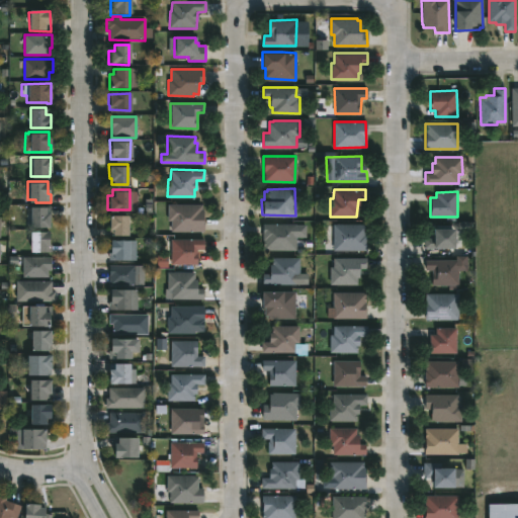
[(201,205),(203,232),(170,232),(170,221),(168,221),(168,204),(201,204),(201,205)]
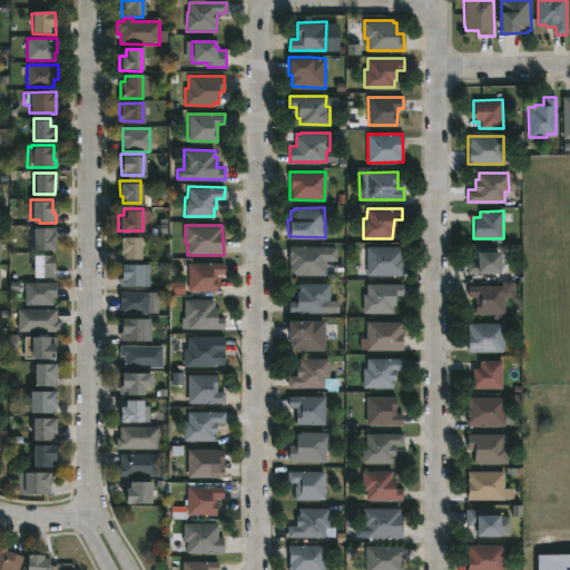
[(53,249),(31,248),(32,226),(53,226),(53,249)]
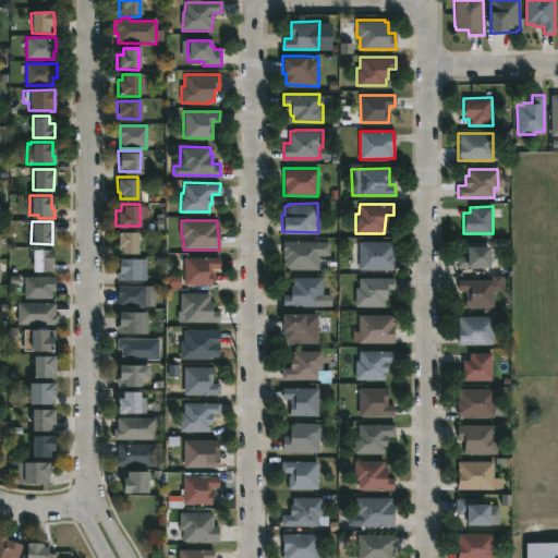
[(137,240),(136,252),(118,252),(118,231),(137,231),(137,240)]
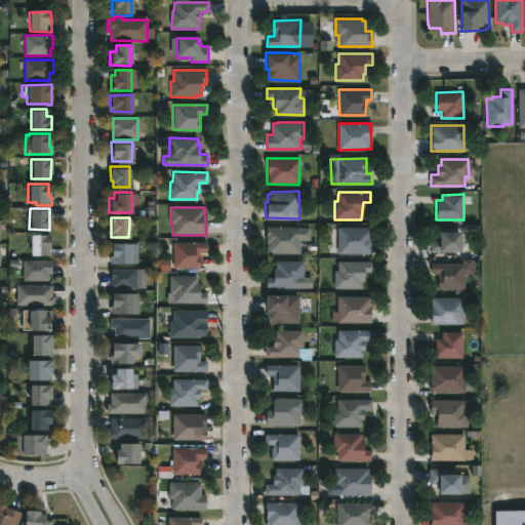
[(299,252),(266,252),(266,227),(299,227),(299,252)]
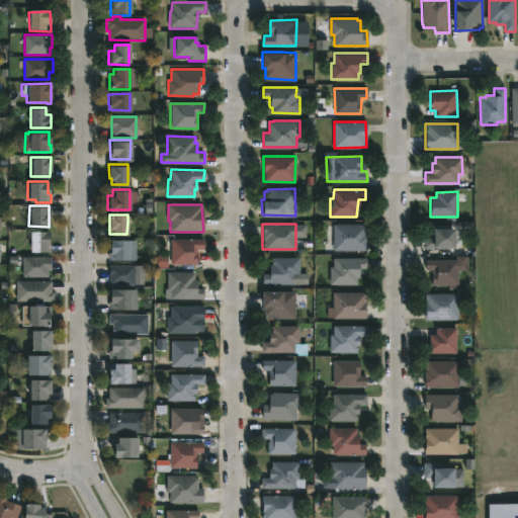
[(366,224),(366,250),(334,250),(334,254),(327,254),(327,224),(366,224)]
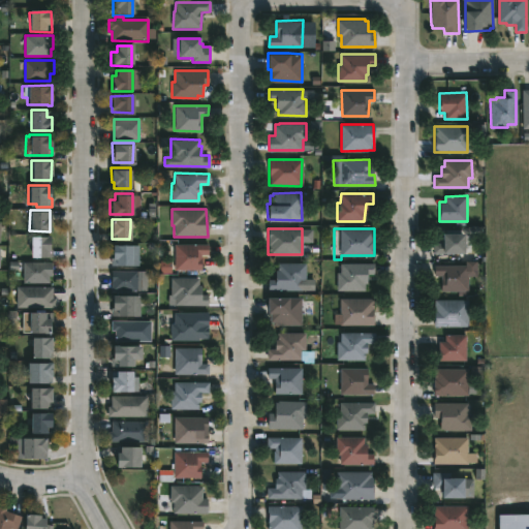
[(443,253),(433,253),(434,243),(439,243),(439,239),(442,239),(441,231),(463,232),(463,251),(444,252),(443,253)]
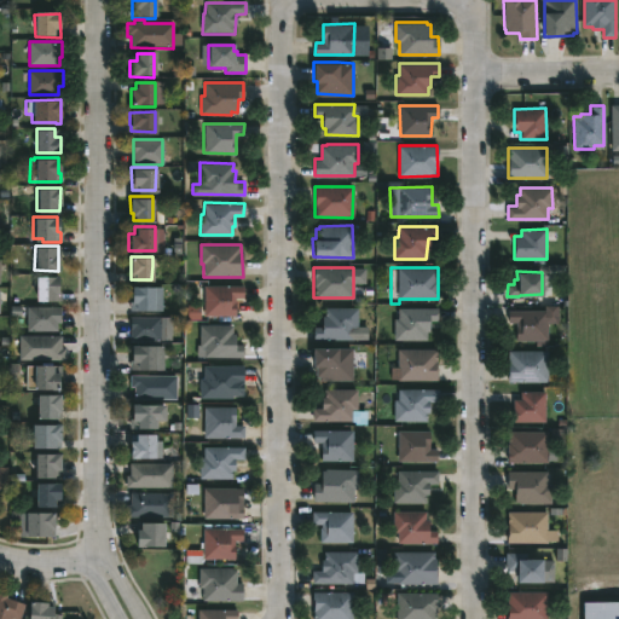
[(55,300),(34,300),(34,276),(58,276),(58,290),(55,290),(55,300)]
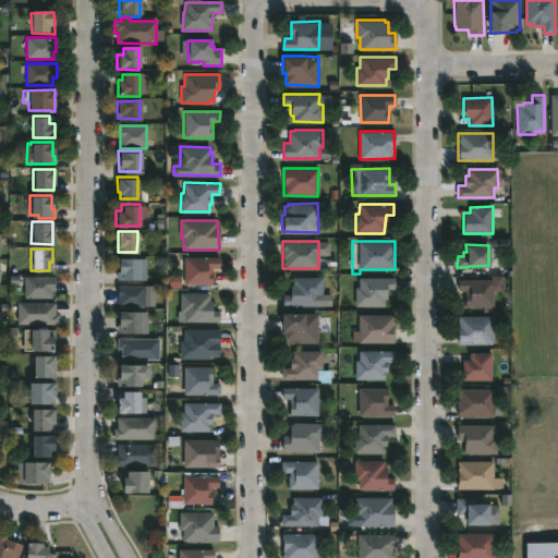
[(213,283),(183,284),(183,257),(219,256),(219,267),(213,267),(213,283)]
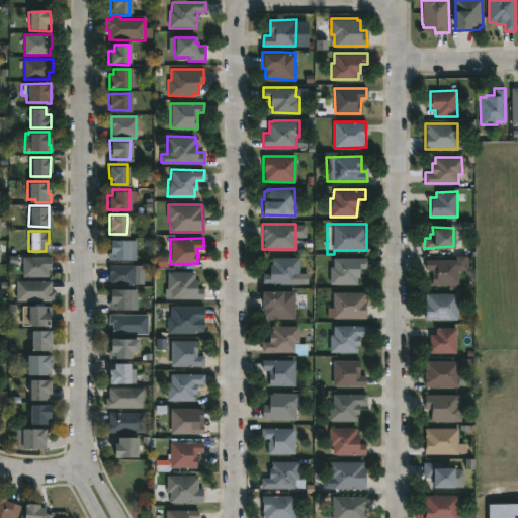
[(136,239),(136,259),(108,259),(108,239),(136,239)]
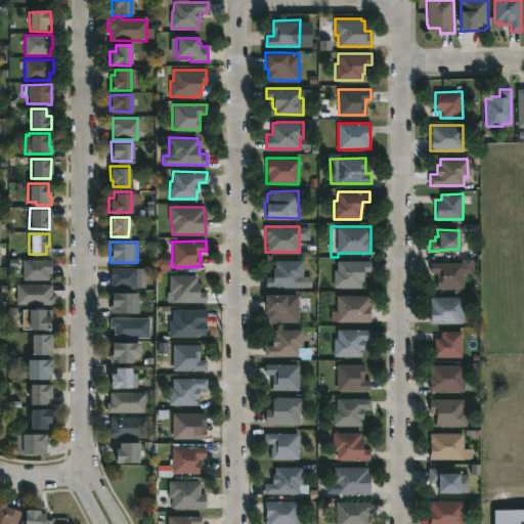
[(50,270),(50,272),(47,272),(47,279),(22,279),(23,259),(50,259),(50,270)]
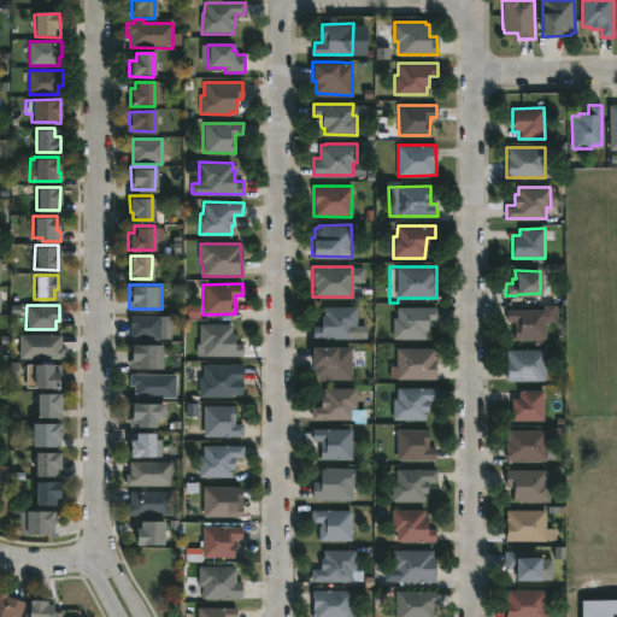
[(357,307),(357,324),(365,325),(365,339),(312,338),(312,325),(321,325),(321,315),(324,315),(324,306),(357,307)]
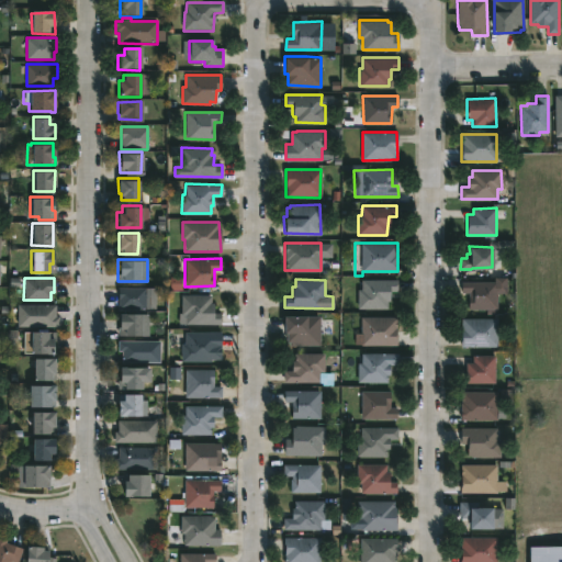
[(397,290),(397,291),(390,291),(390,301),(388,301),(388,308),(358,308),(358,289),(362,289),(362,280),(397,279),(397,290)]
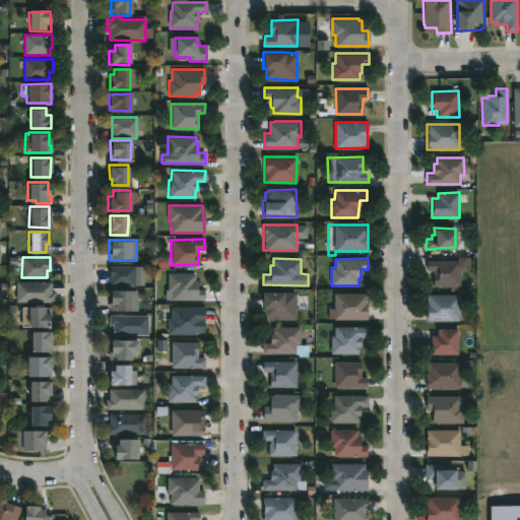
[(459,271),(459,285),(433,284),(433,271),(427,271),(427,260),(459,261),(459,271)]
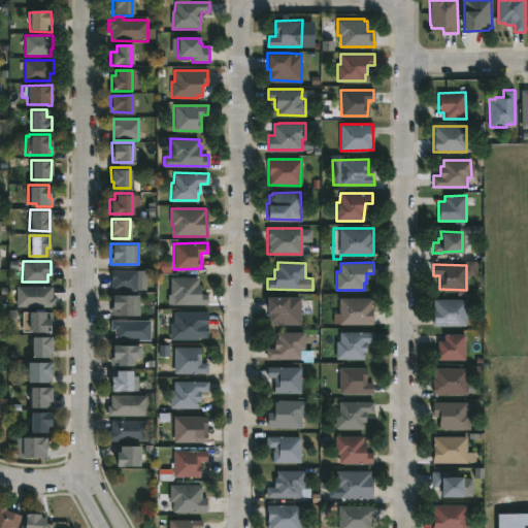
[(137,291),(110,291),(110,269),(137,269),(137,291)]
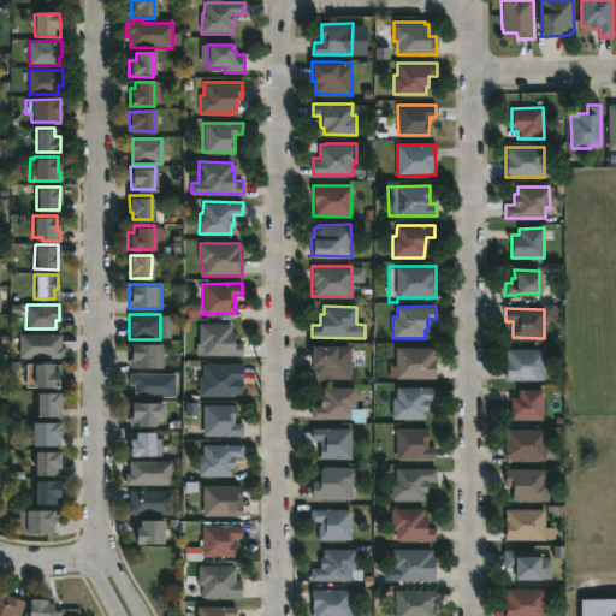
[(231,326),(231,331),(234,331),(234,343),(242,343),(242,355),(202,355),(202,345),(199,345),(199,324),(231,324),(231,326)]
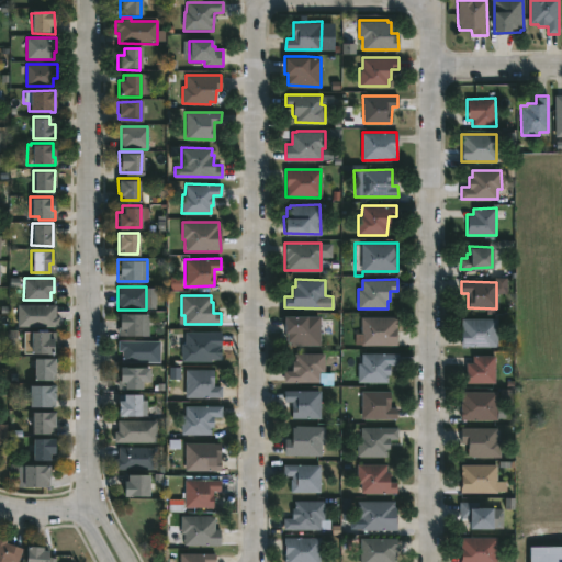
[(55,313),(55,315),(58,315),(58,326),(17,326),(17,303),(55,304),(55,313)]
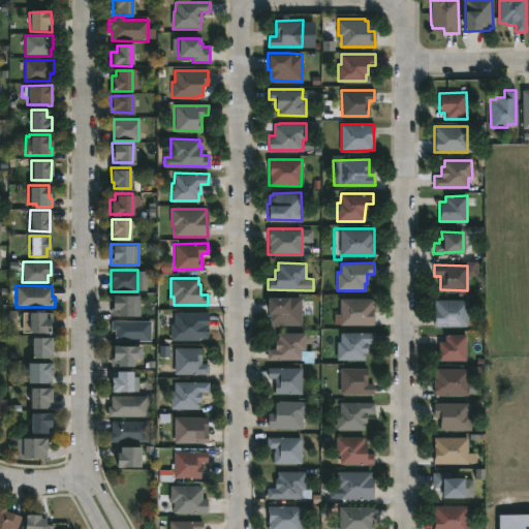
[(139,306),(139,315),(116,315),(116,309),(111,309),(111,294),(139,296),(139,306)]
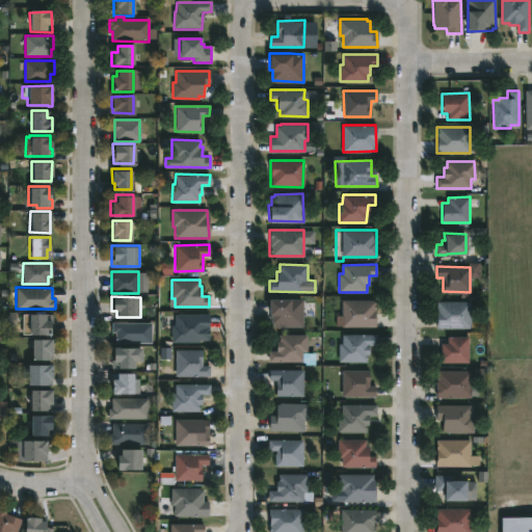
[(302,303),(301,327),(275,326),(275,324),(271,324),(271,314),(268,314),(268,298),(302,299),(302,303)]
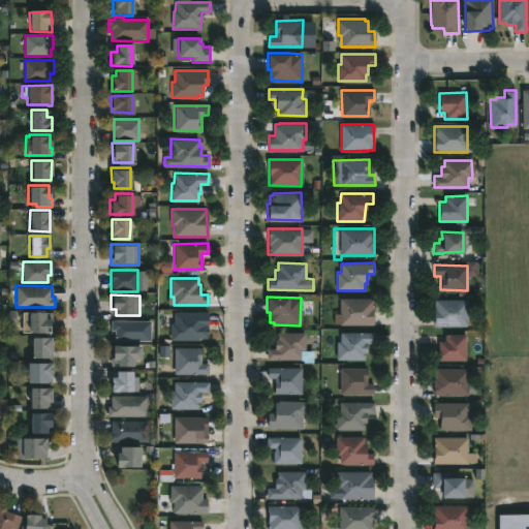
[(373,325),(340,325),(340,299),(373,299),(373,325)]
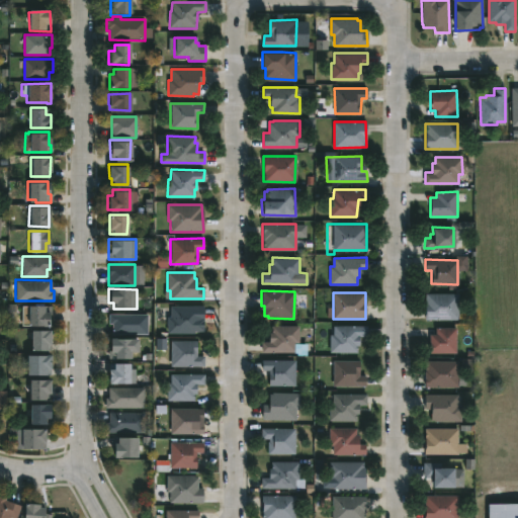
[(457,320),(425,320),(425,293),(457,293),(457,320)]
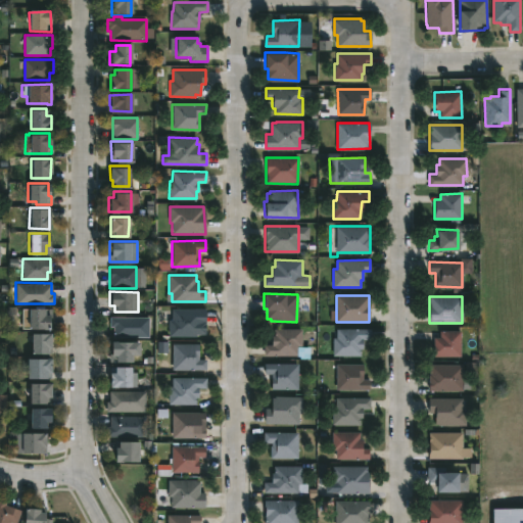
[(28,327),(27,307),(51,308),(51,319),(48,318),(48,327),(28,327)]
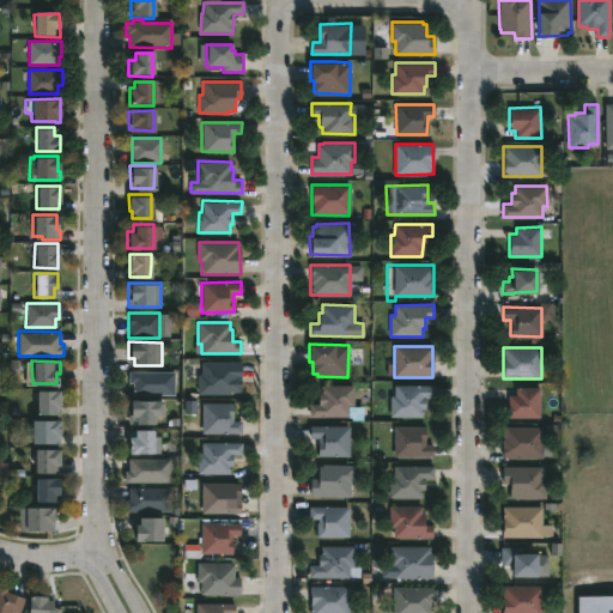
[(234,394),(198,394),(198,375),(201,375),(201,362),(242,362),(242,380),(234,380),(234,394)]
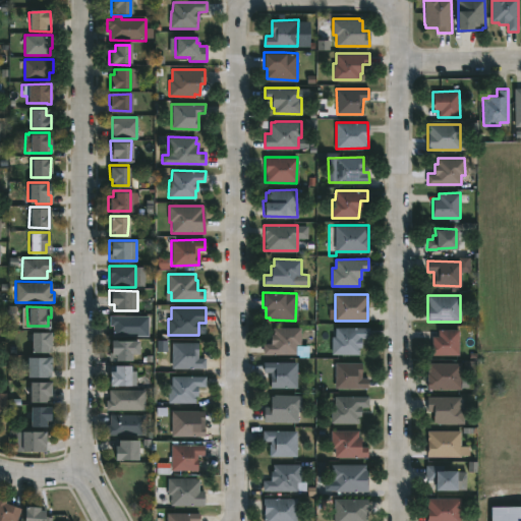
[(149,316),(148,336),(112,336),(112,326),(109,326),(109,315),(149,315),(149,316)]
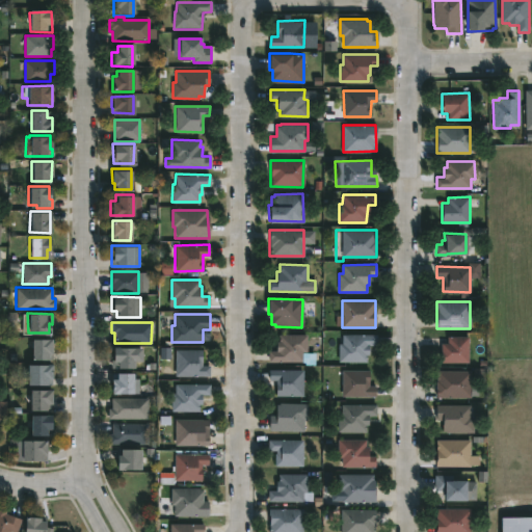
[(307,335),(307,352),(315,352),(315,365),(283,362),(283,365),(268,365),(269,350),(276,350),(276,341),(278,341),(278,334),(307,335)]
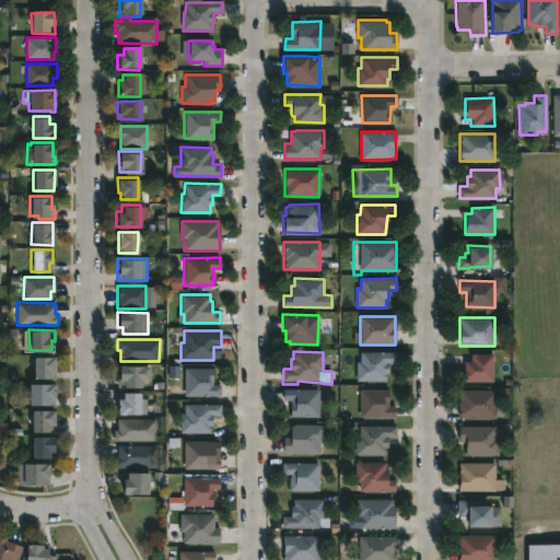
[(385,381),(357,381),(357,362),(360,362),(360,352),(397,352),(397,363),(389,363),(389,373),(385,373),(385,381)]
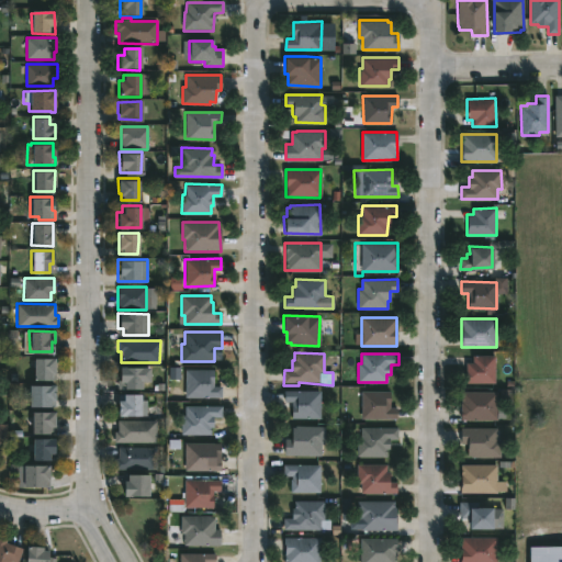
[(495,382),(467,383),(467,362),(473,362),(473,356),(495,355),(495,382)]
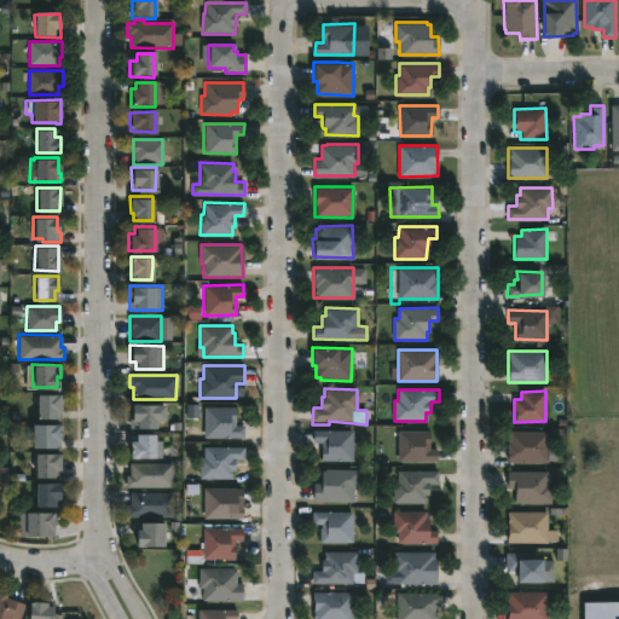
[(61,417),(61,418),(35,418),(36,393),(61,394),(61,417)]
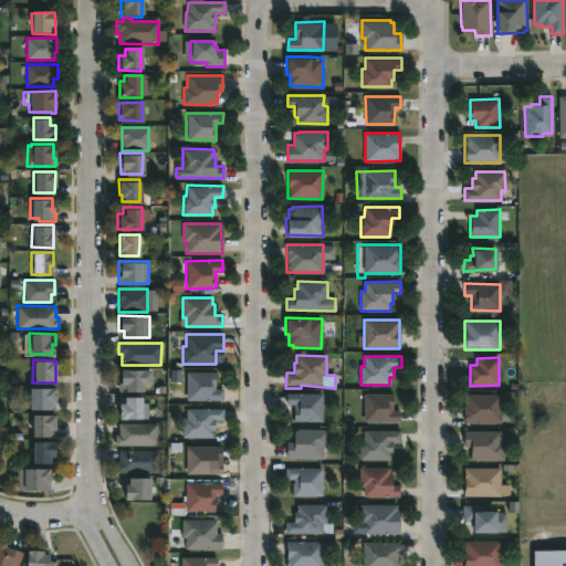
[(142,383),(140,391),(118,390),(118,369),(142,369),(142,383)]
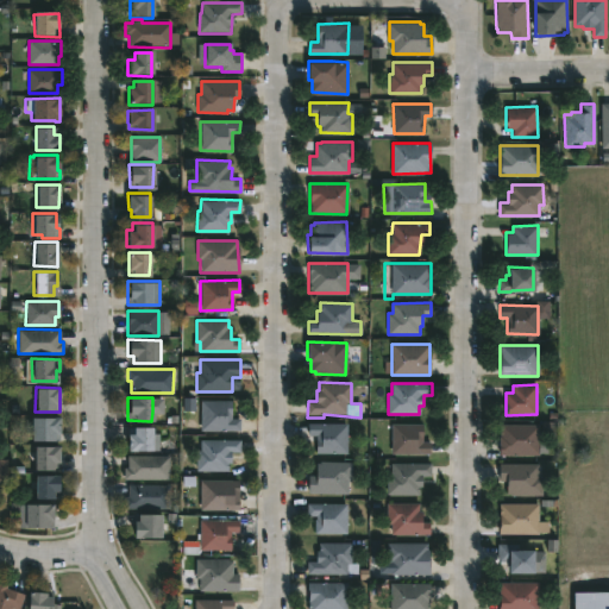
[(231,400),(231,418),(239,418),(239,429),(201,429),(201,400),(231,400)]
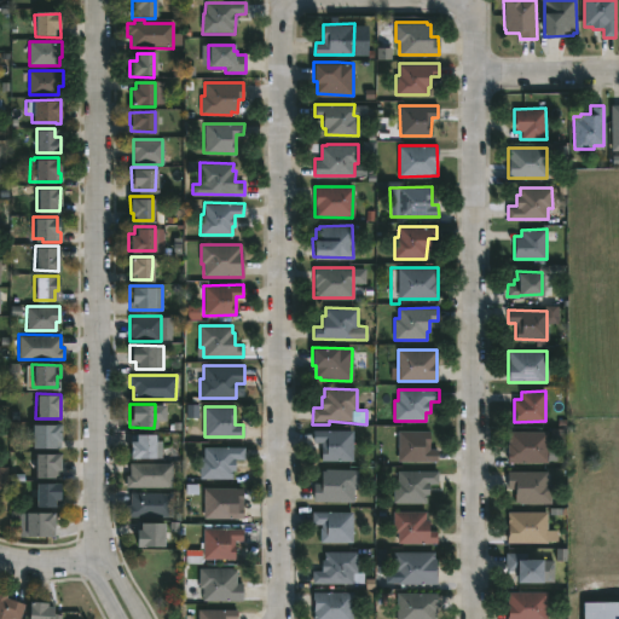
[(61,447),(32,447),(32,423),(61,423),(61,447)]
